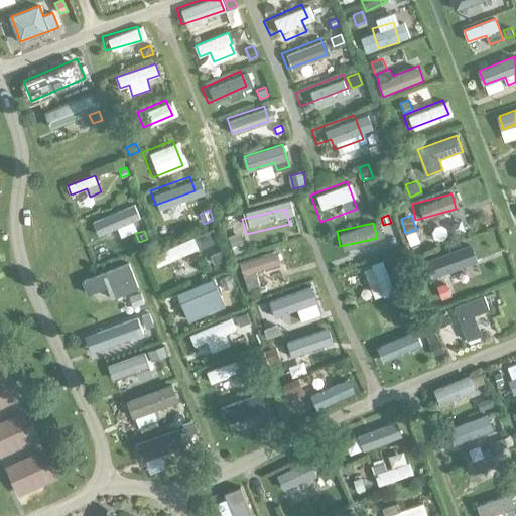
[(240,234),(231,237),(236,251),(245,247),(240,234)]
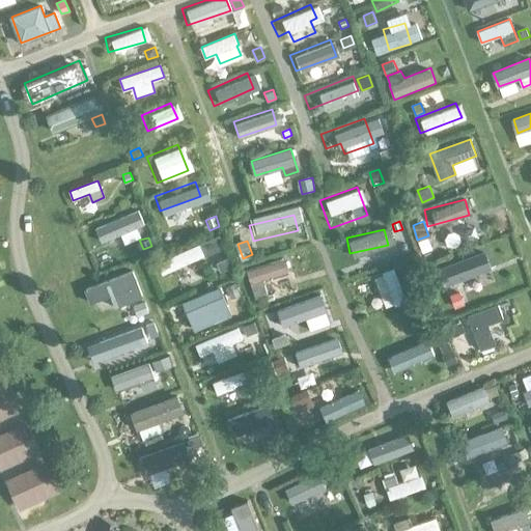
[(221,271),(233,266),(229,256),(217,262),(221,271)]
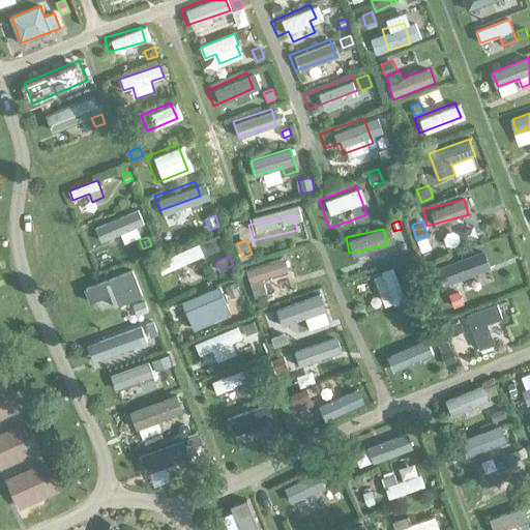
[(283,258),(245,269),(255,298),(266,294),(262,281),(287,272),(283,258)]
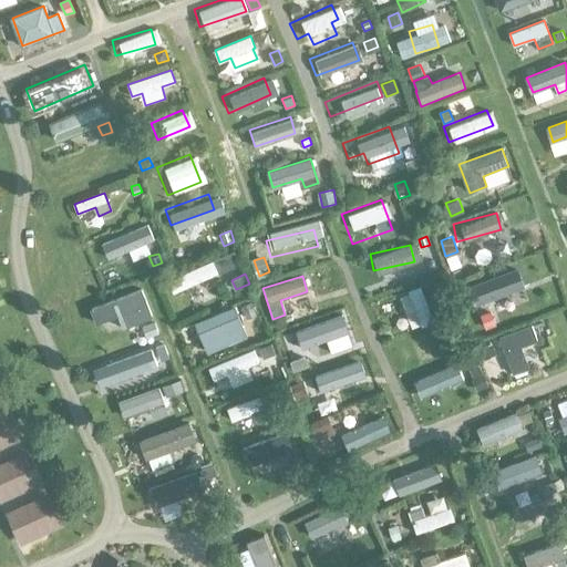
[(432,280),(424,284),(428,291),(435,289),(432,280)]
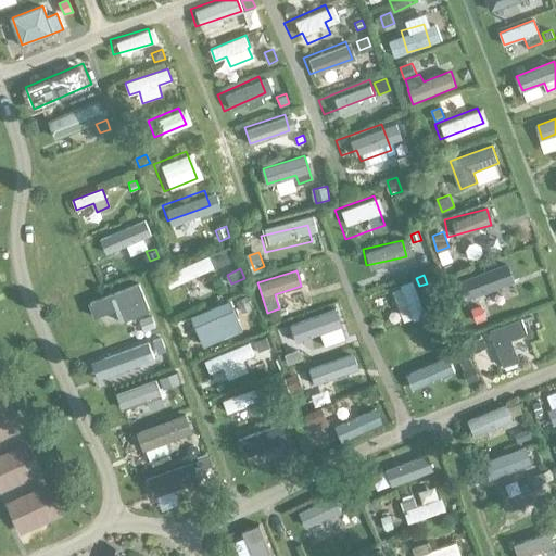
[(394,310),(414,302),(406,282),(387,290),(394,310)]
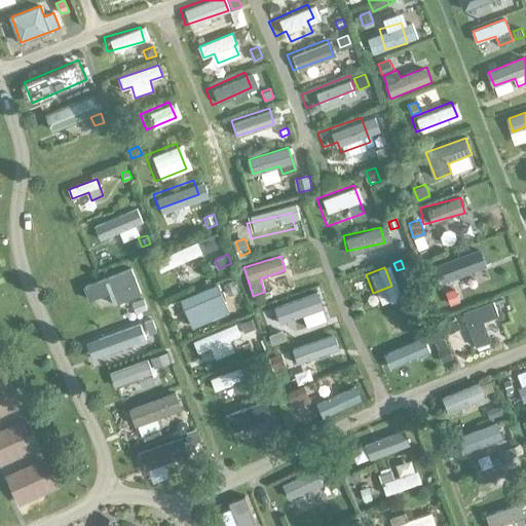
[(132,268),(85,286),(89,298),(109,291),(114,304),(142,294),(132,268)]
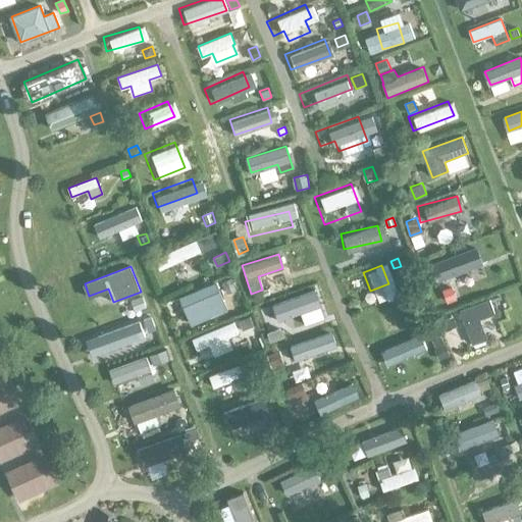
[(231,279),(223,283),(227,293),(236,289),(231,279)]
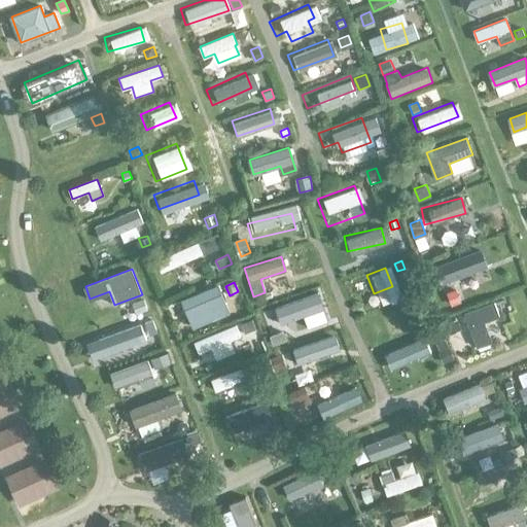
[(213,287),(183,300),(189,314),(206,307),(210,318),(229,311),(223,299),(218,285),(213,287)]
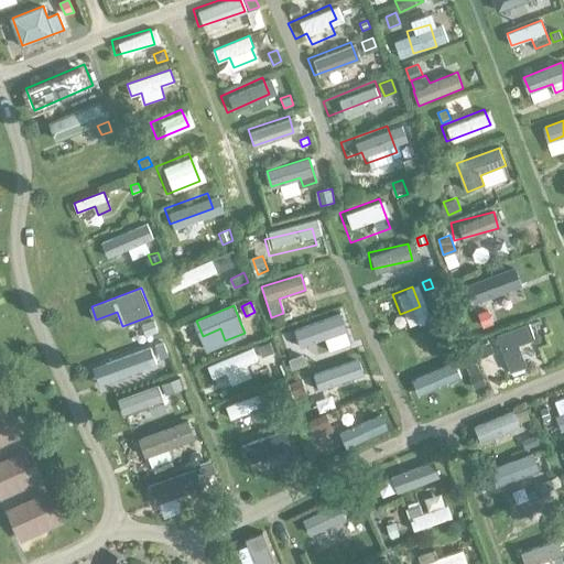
[(485,311),(479,313),(484,326),(494,323),(488,308),(485,311)]
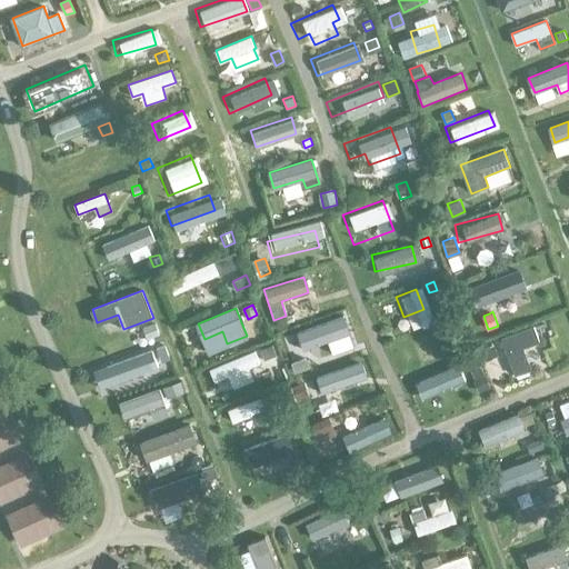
[(155,321),(142,326),(147,336),(159,331),(155,321)]
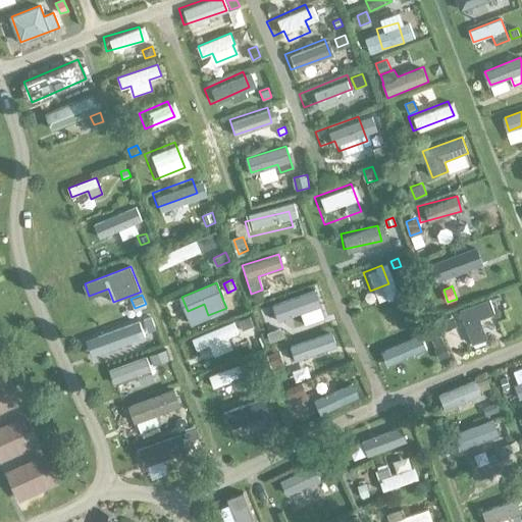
[(489,300),(460,311),(473,346),(488,340),(480,319),(494,314),(489,300)]
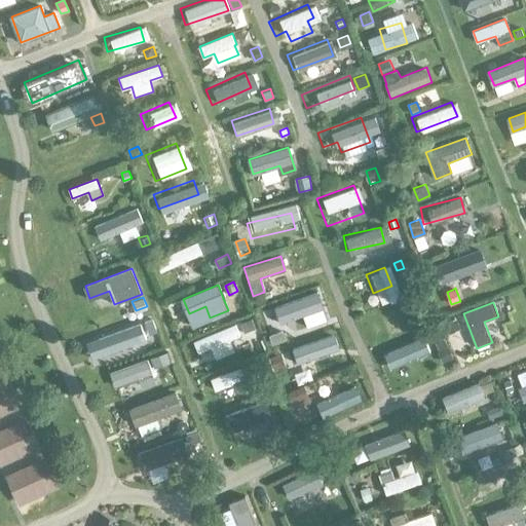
[(245,332),(255,328),(252,317),(240,323),(245,332)]
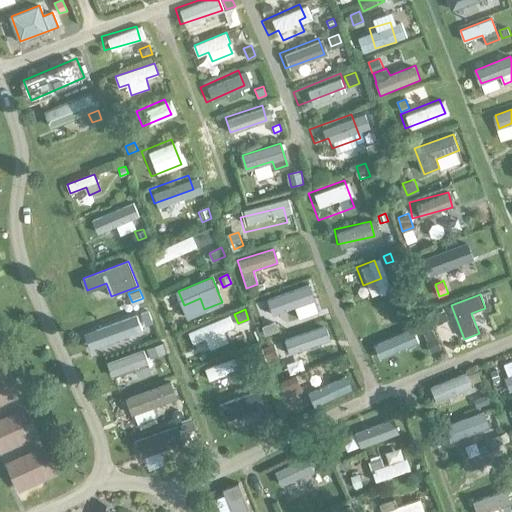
[(435,314),(437,320),(447,316),(444,310),(435,314)]
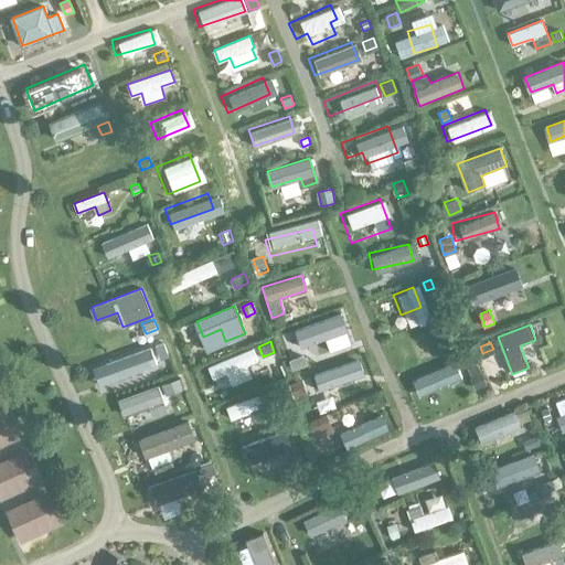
[(162,343),(155,347),(161,361),(168,358),(162,343)]
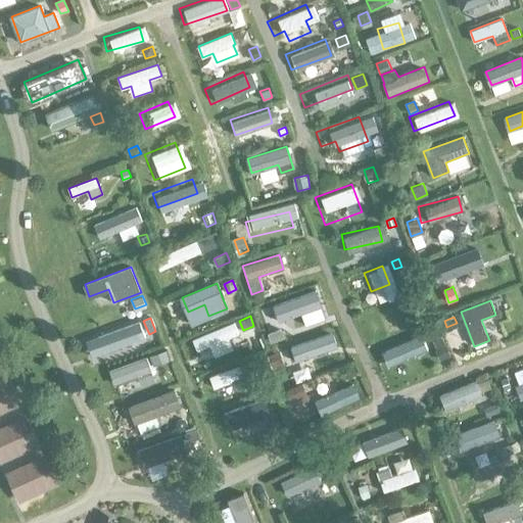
[(127,341),(122,319),(95,326),(100,348),(127,341)]
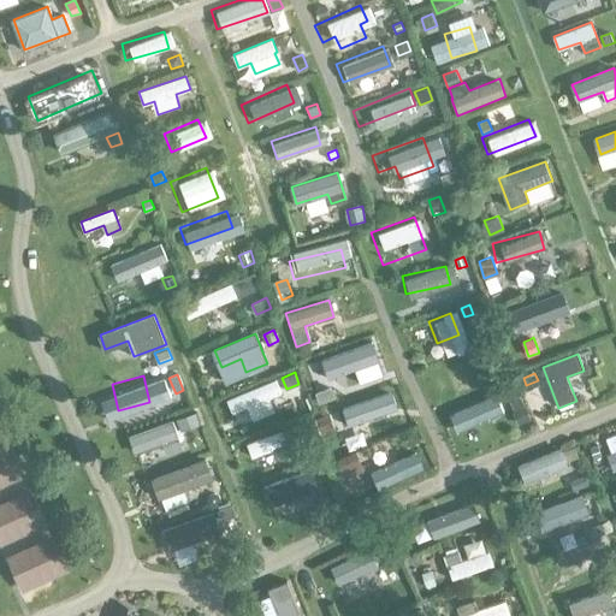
[(219,414),(276,397),(271,381),(214,398),(219,414)]
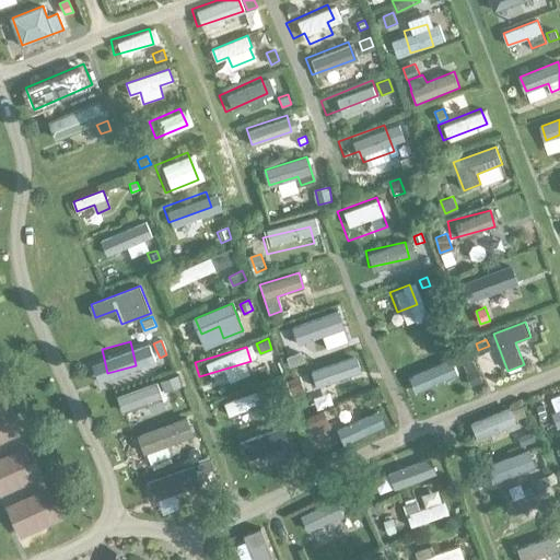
[(301,353),(288,358),(291,368),(304,363),(301,353)]
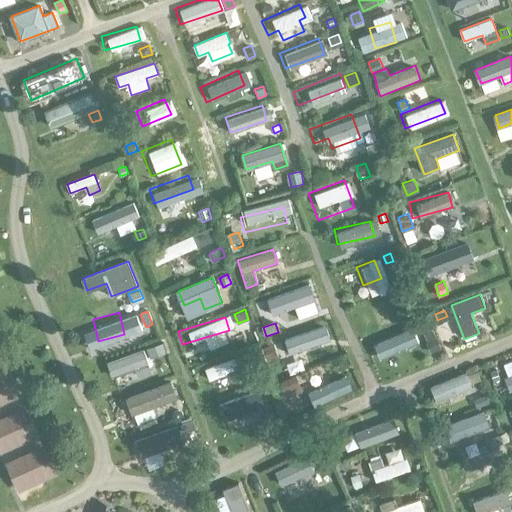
[(409,331),(371,349),(377,360),(414,342),(409,331)]
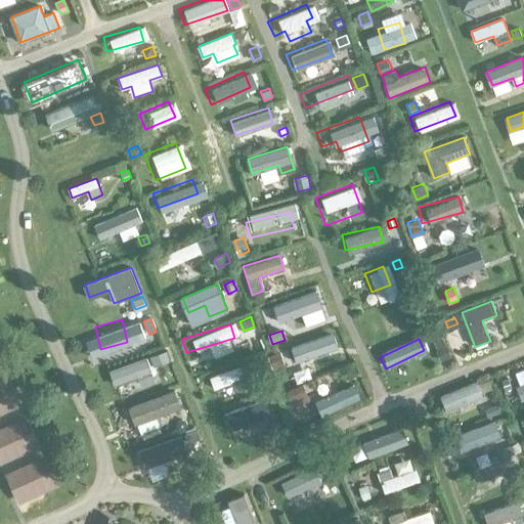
[(441,359),(451,355),(446,345),(437,349),(441,359)]
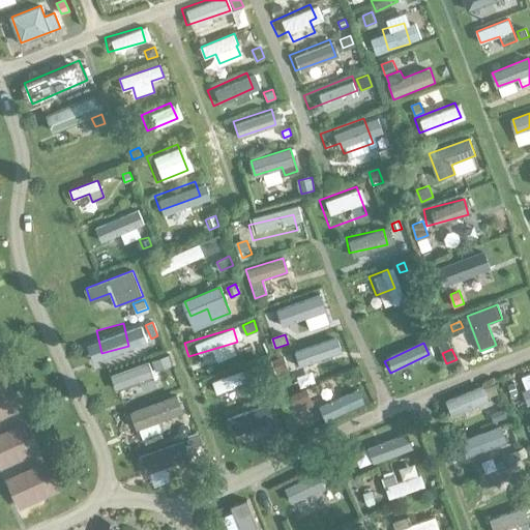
[(156,367),(172,363),(169,353),(153,358),(156,367)]
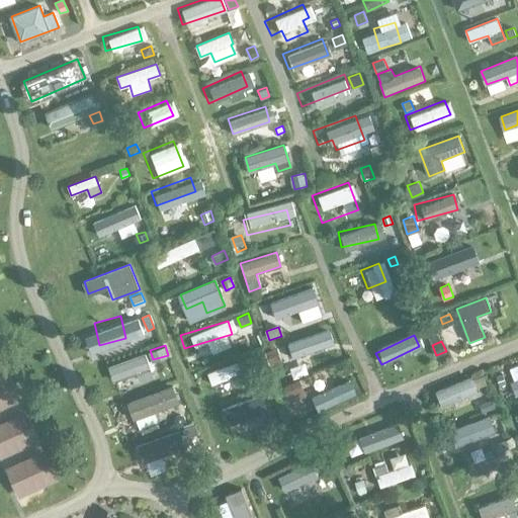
[(297,372),(333,359),(327,345),(292,358),(297,372)]
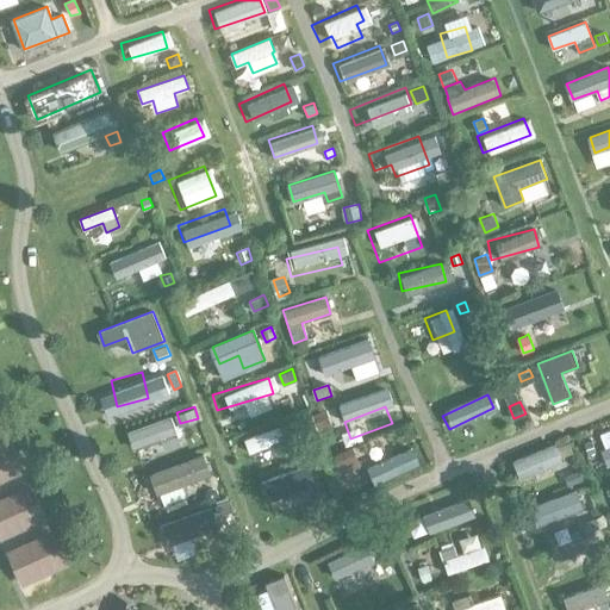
[(317,427),(331,422),(325,408),(312,412),(317,427)]
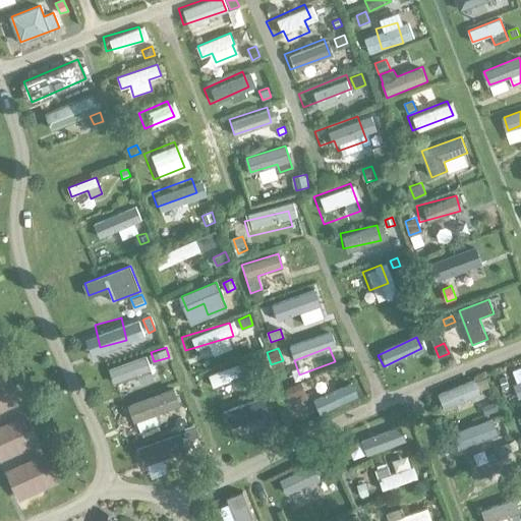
[(147,356),(110,368),(115,383),(138,374),(141,382),(154,378),(151,369),(152,369),(147,356)]
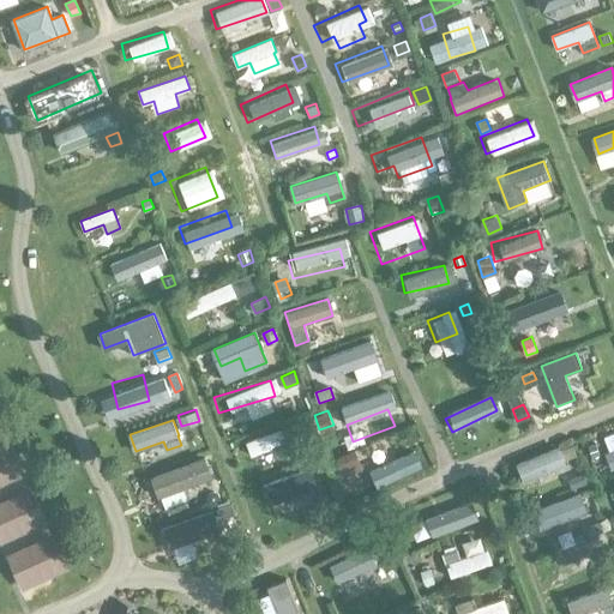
[(280,423),(236,437),(242,455),(286,440),(280,423)]
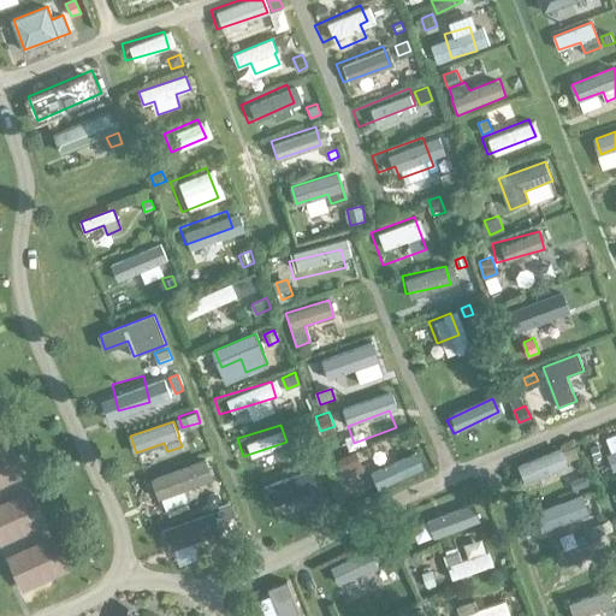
[(575,445),(563,450),(567,458),(579,454),(575,445)]
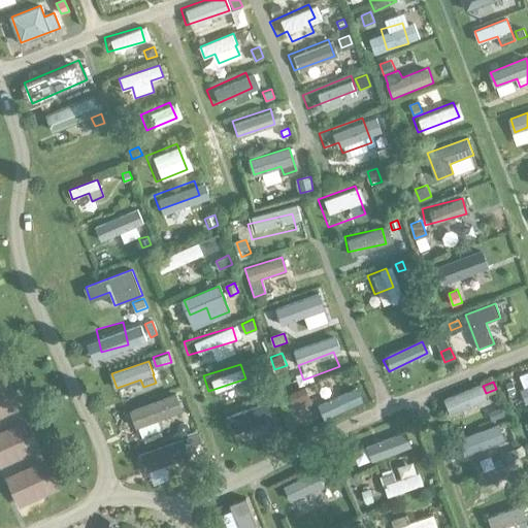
[(513,382),(506,384),(508,393),(516,391),(513,382)]
